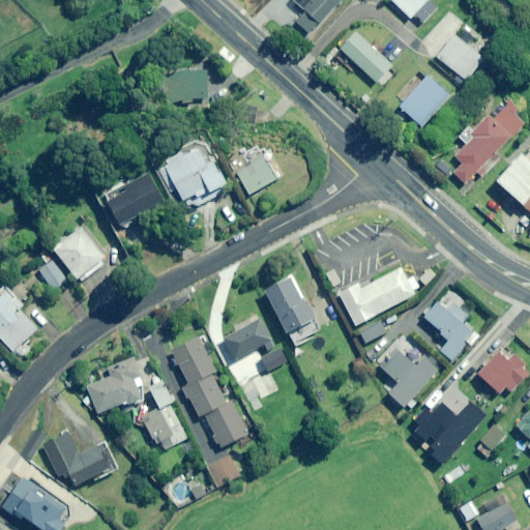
[(343,0),(292,0),(306,12),(297,23),(311,35),(343,0)]
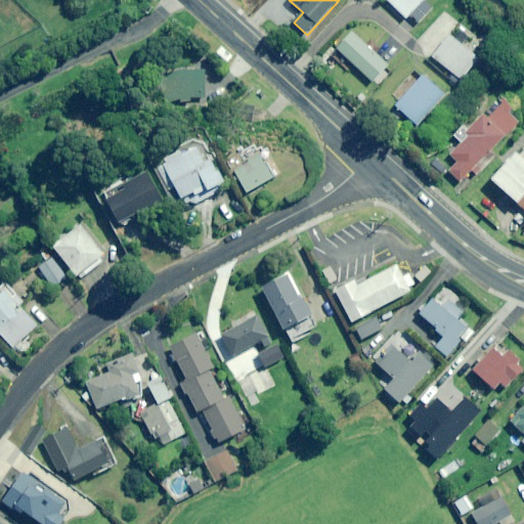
[(425,0),(386,0),(386,1),(406,19),(425,0)]
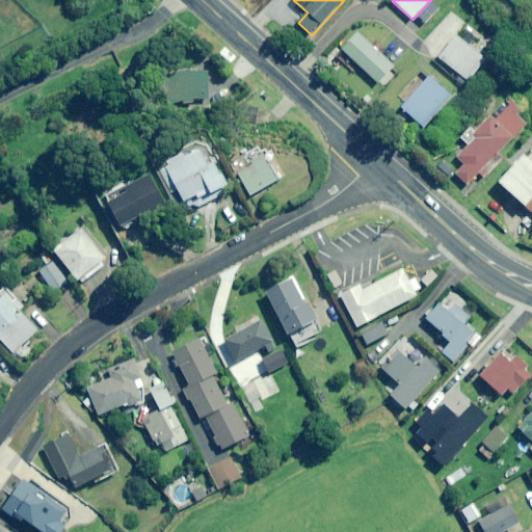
[(394,68),(357,33),(342,50),(378,84),(394,68)]
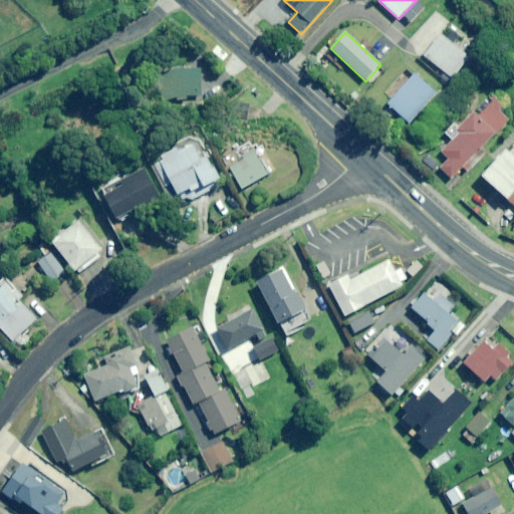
[(470,58),(440,35),(424,56),(454,79),(470,58)]
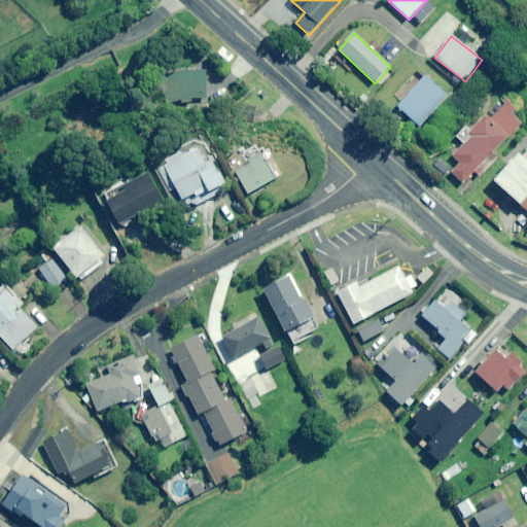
[(448,97),(425,77),(398,107),(420,128),(448,97)]
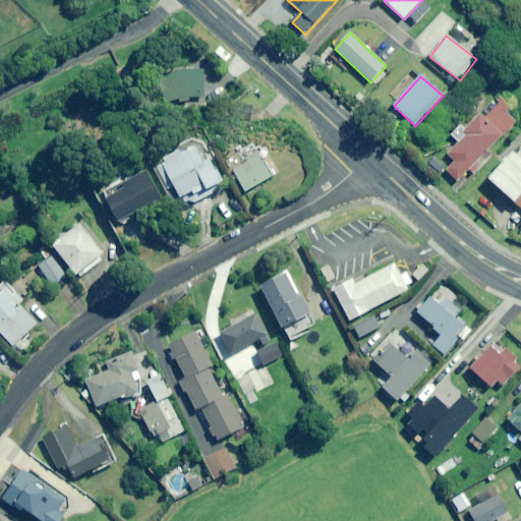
[(465,130),(460,126),(451,135),(458,142),(447,154),(456,163),(448,171),(458,181),(468,172),(472,176),(493,157),(487,152),(516,122),(507,113),(511,109),(502,100),(486,115),(483,112),(465,130)]
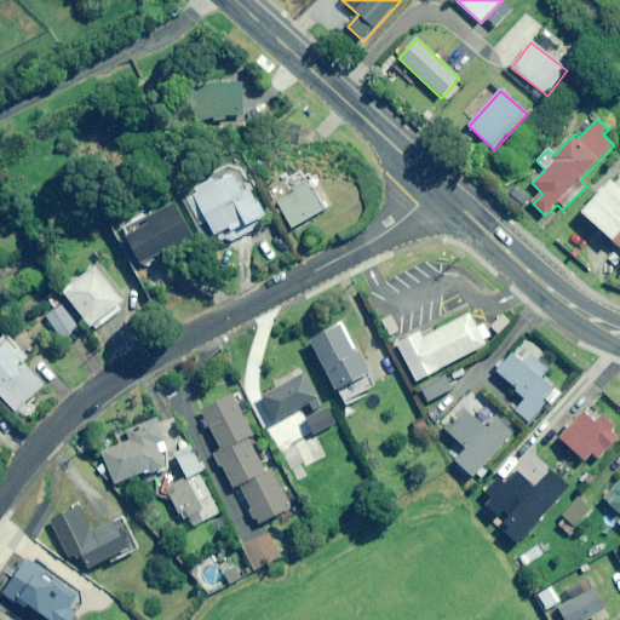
[(244,194),(233,173),(185,197),(207,240),(216,236),(223,248),(269,224),(252,190),(244,194)]
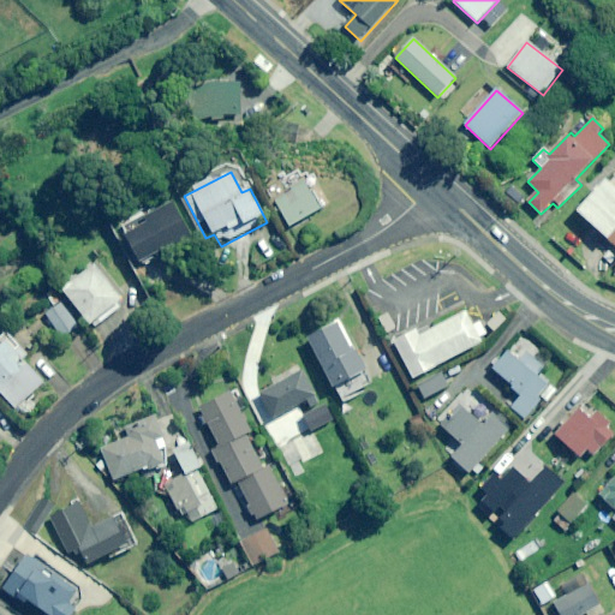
[(323,209),(306,180),(274,199),(291,228),(323,209)]
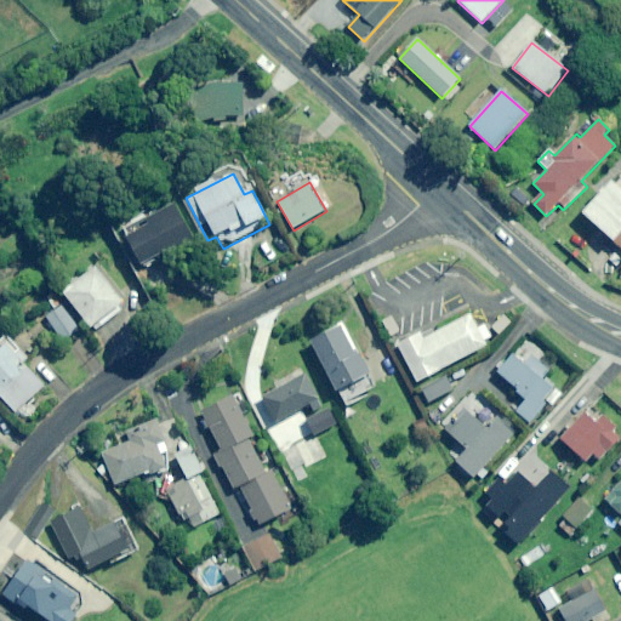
[(620,234),(620,191),(611,182),(584,215),(615,241),(620,234)]
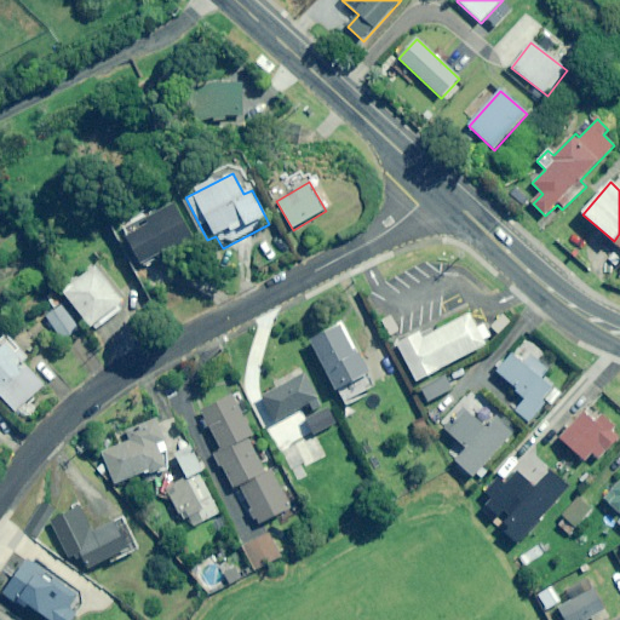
[(194,241),(176,206),(141,224),(142,227),(126,235),(143,267),(194,241)]
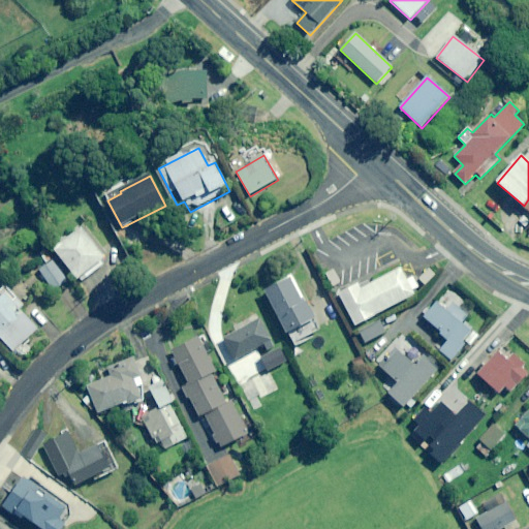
[(105,258),(83,228),(55,250),(79,280),(105,258)]
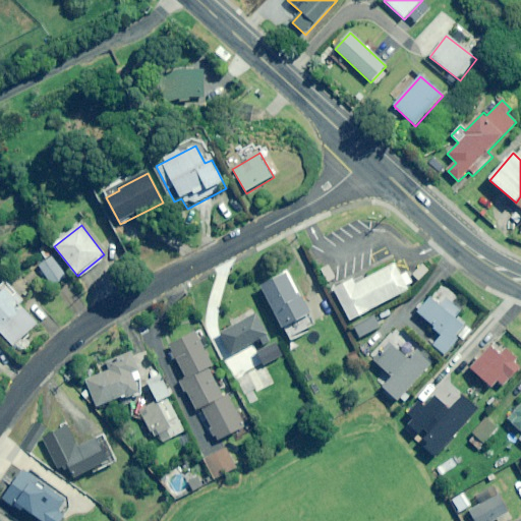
[(68,278),(53,256),(40,267),(55,287),(68,278)]
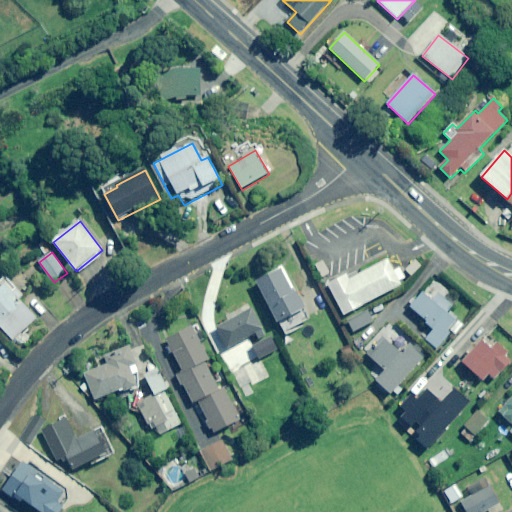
[(329,274),(322,262),(314,267),(322,279),(329,274)]
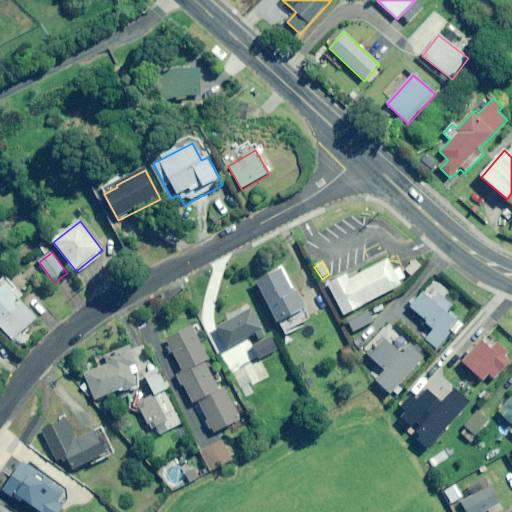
[(305,293),(321,322),(373,292),(357,264),(305,293)]
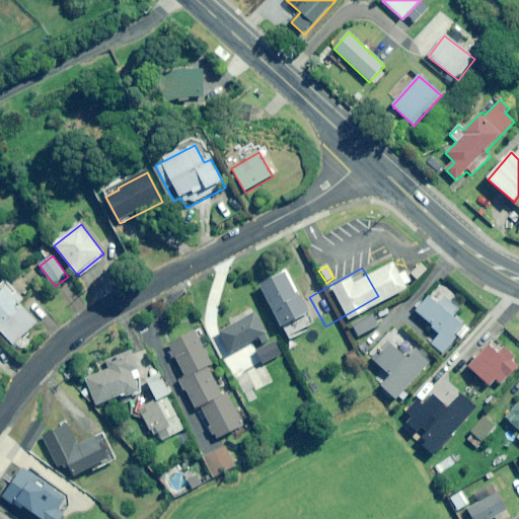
[(298,295),(287,272),(261,285),(282,326),(286,324),(291,336),(315,324),(300,294),(298,295)]
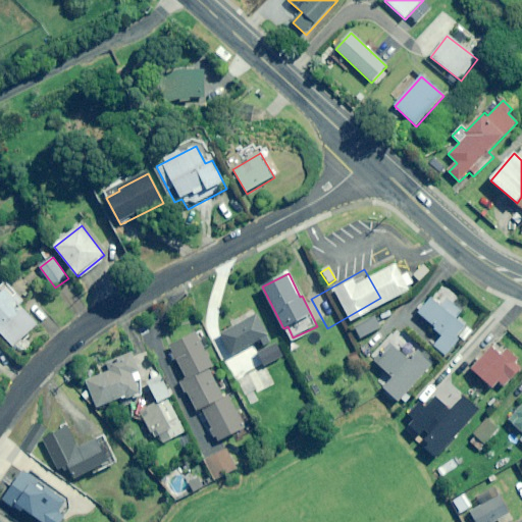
[(0,332),(14,348),(38,324),(18,304),(22,300),(6,283),(0,289),(0,332)]
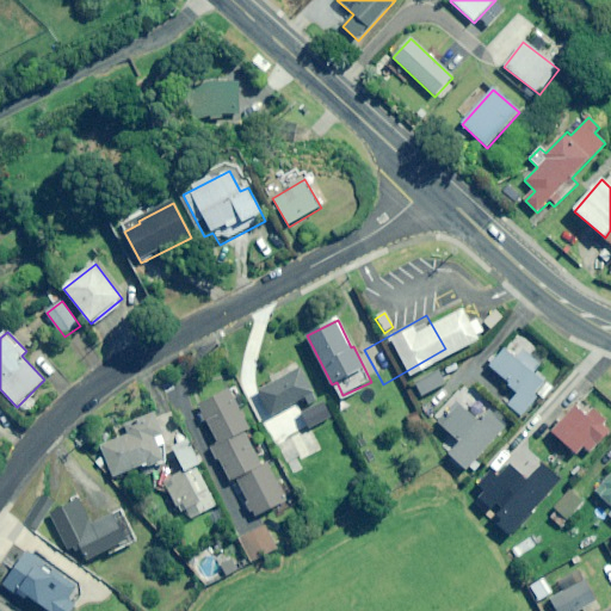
[(522,349),(514,357),(505,350),(489,368),(514,389),(503,402),(520,418),(537,399),(534,396),(545,383),(535,374),(541,366),(522,349)]
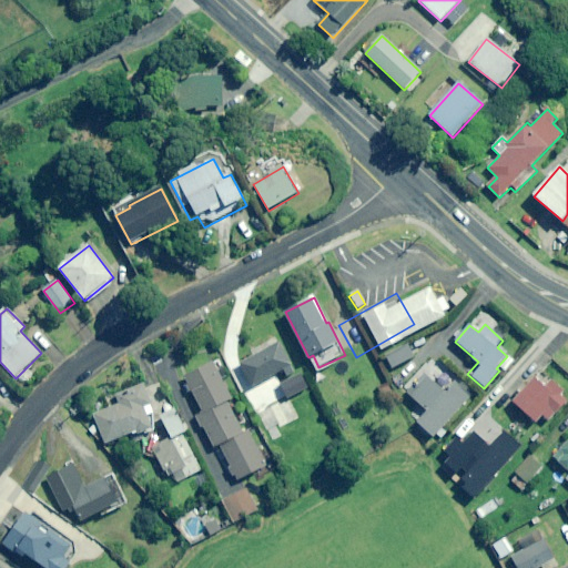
[(295,373),(279,343),(237,365),(251,389),(283,372),(286,378),(295,373)]
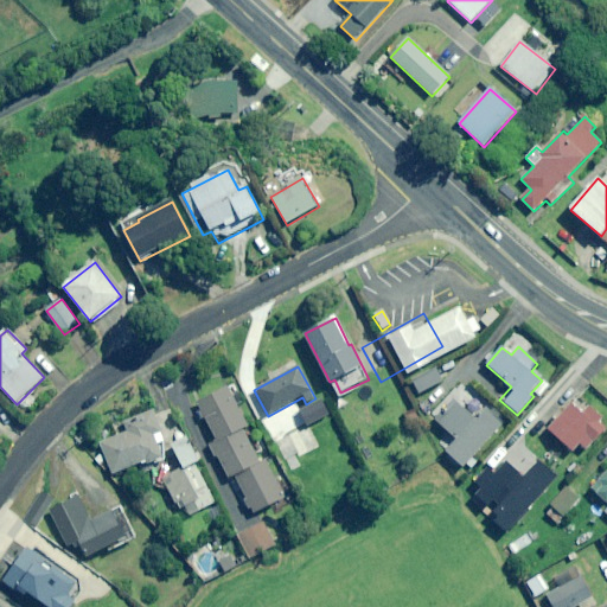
[(442,382),(435,370),(413,383),(420,396),(442,382)]
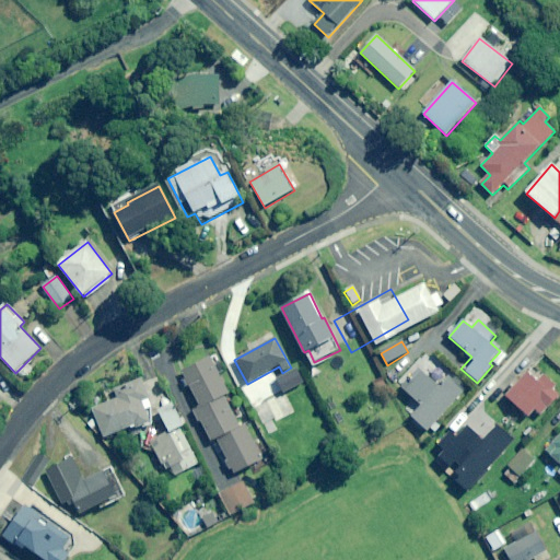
[(221,368),(216,356),(178,374),(195,408),(193,409),(210,444),(217,440),(234,475),(263,461),(245,424),(240,427),(224,397),(230,395),(217,370),(221,368)]
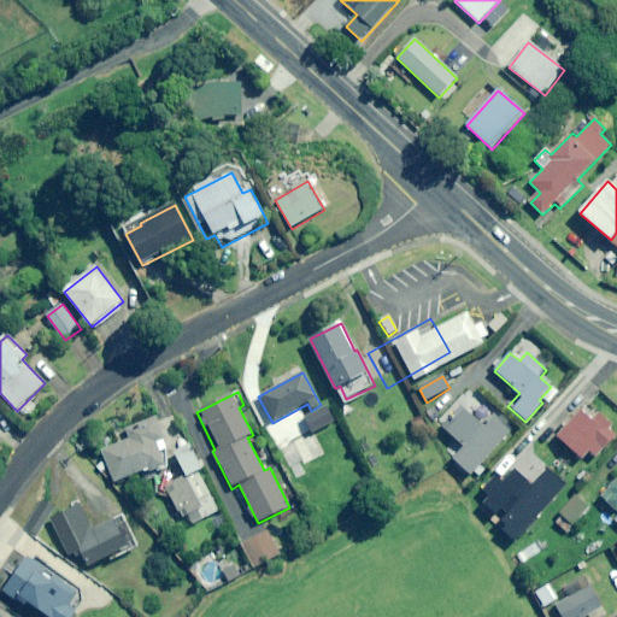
[(497,418),(470,393),(440,424),(458,442),(447,454),(470,476),(511,433),(497,418)]
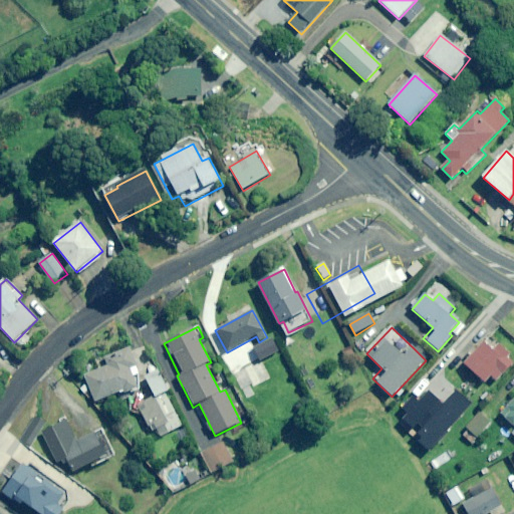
[(513,361),(513,358),(487,336),(461,366),(483,384),(491,375),(497,381),(513,361)]
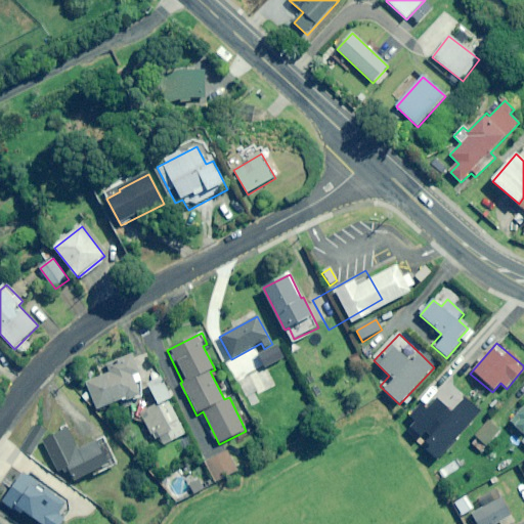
[(143,382),(132,355),(101,367),(104,375),(86,383),(98,410),(126,399),(127,402),(141,396),(136,385),(143,382)]
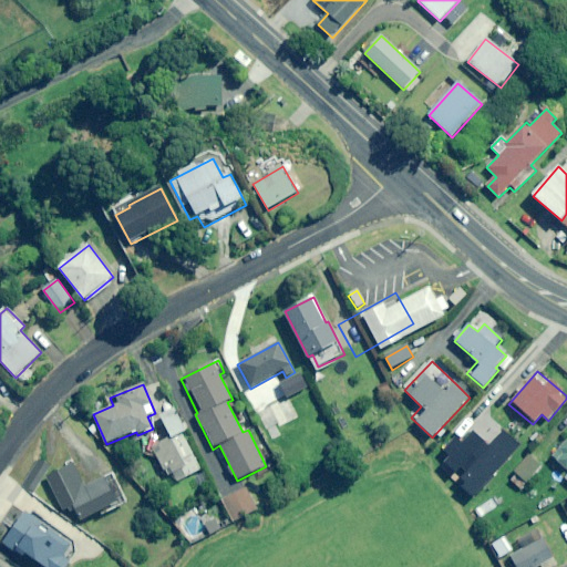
[(299,419),(289,398),(257,413),(271,442),(282,437),(279,429),(299,419)]
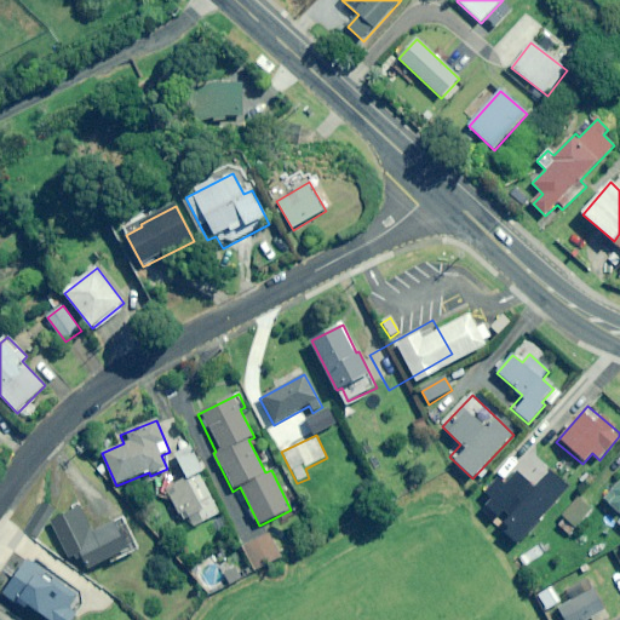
[(219,516),(201,478),(200,476),(204,474),(190,445),(173,453),(187,478),(171,487),(176,494),(171,497),(188,532),(207,522),(219,516)]
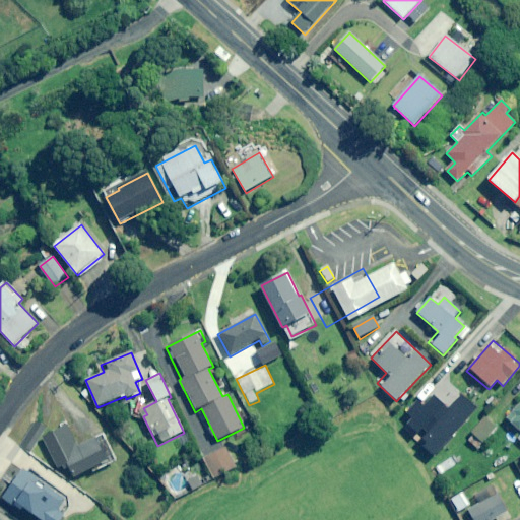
[(519,443),(519,406),(507,423),(519,433),(519,434),(516,440),(519,443)]
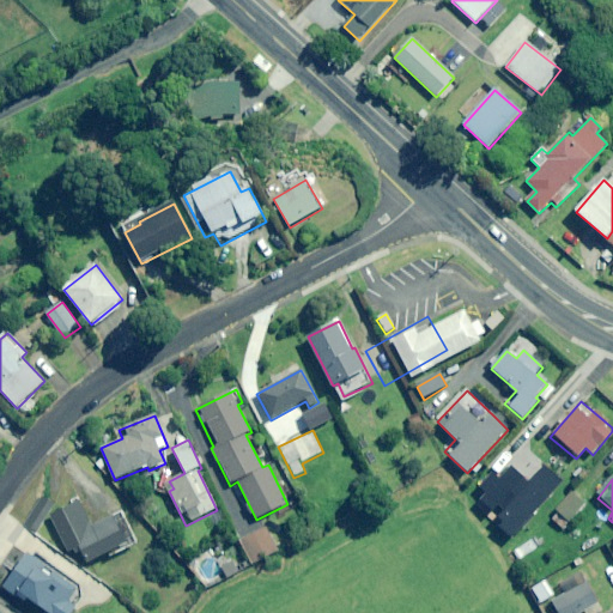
[(586,507),(571,492),(554,510),(570,523),(586,507)]
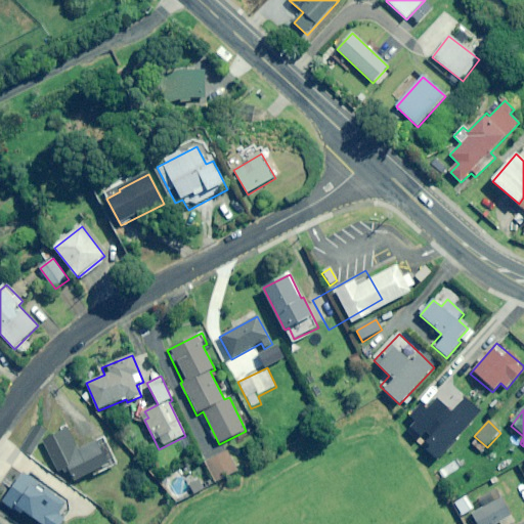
[(42,441),(59,475),(64,473),(69,481),(76,477),(78,481),(92,474),(95,479),(121,466),(105,436),(80,449),(69,428),(42,441)]
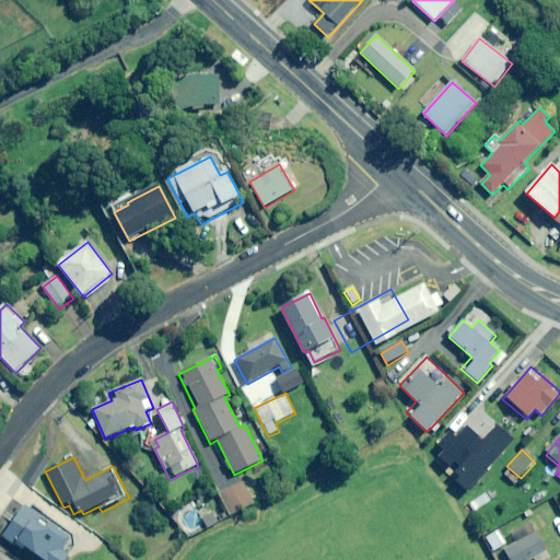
[(0,532),(0,540),(1,541),(18,551),(21,546),(43,559),(66,559),(70,555),(82,535),(33,505),(30,511),(22,506),(11,524),(7,522),(0,532)]
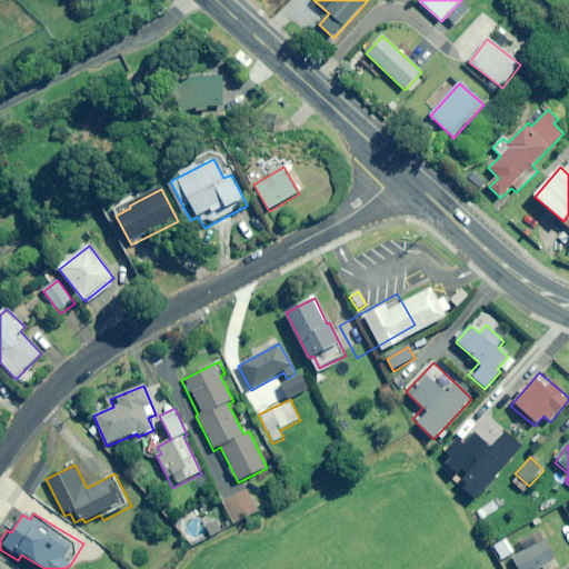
[(515,553),(506,539),(493,548),(502,561),(515,553)]
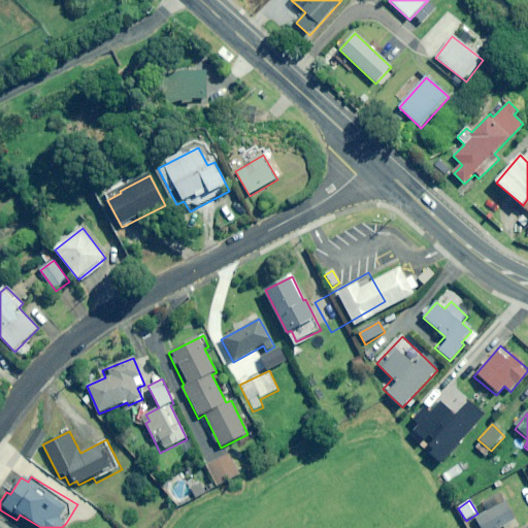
[(518,527),(519,527),(505,503),(474,519),(479,527),(502,527),(503,527),(518,527)]
